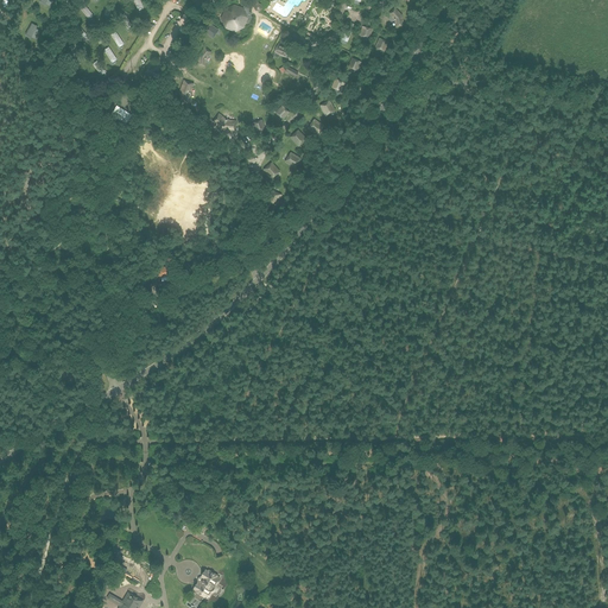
[(252,0),(254,1),(255,1),(257,4),(255,5),(254,7),(257,11),(259,12),(261,11),(263,7),(261,5),(259,4),(258,0),(257,0),(252,0)]
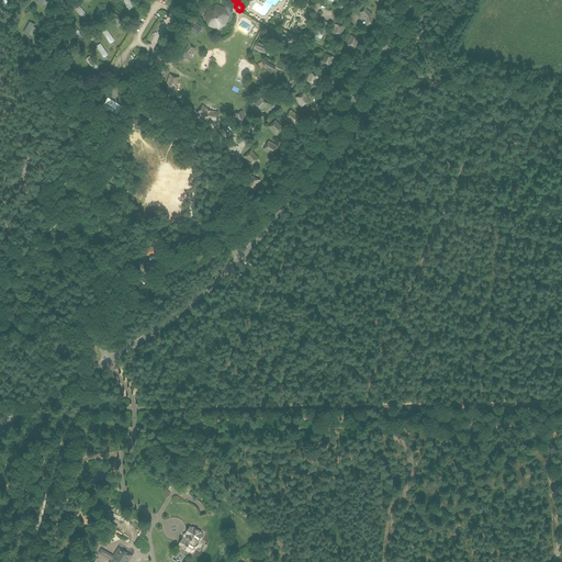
[(78,3),(74,8),(81,17),(86,13),(78,3)]
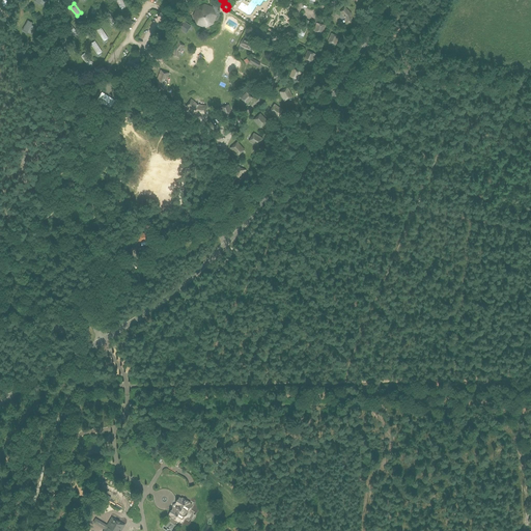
[(204,4),(196,7),(193,16),(195,21),(197,25),(205,28),(214,24),(215,20),(217,21),(218,20),(220,15),(219,15),(220,12),(220,10),(219,7),(218,7),(213,5),(213,7),(204,4)]
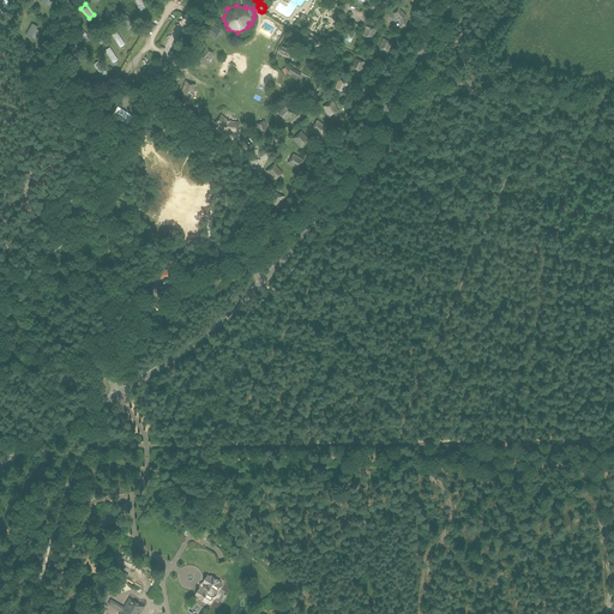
[(405,16),(398,8),(393,13),(398,19),(398,20),(401,28),(408,25),(405,16)]
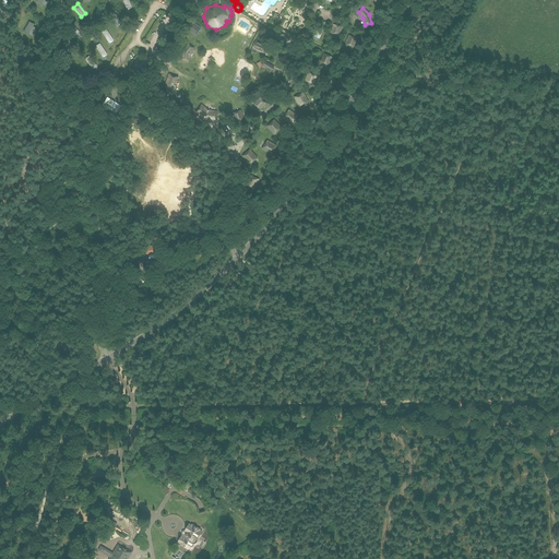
[(115,12),(110,15),(117,26),(122,23),(115,12)]
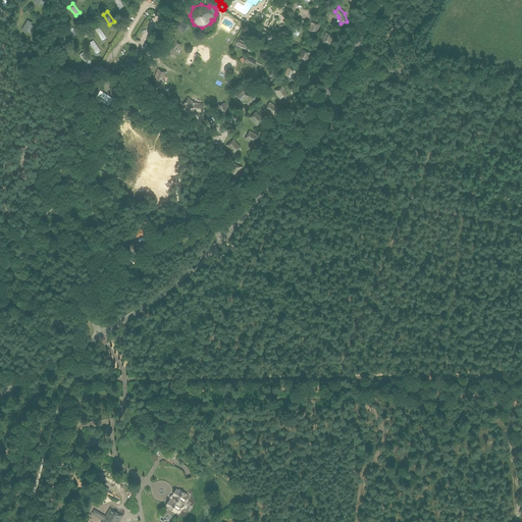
[(225,19),(224,22),(233,28),(235,24),(225,19)]
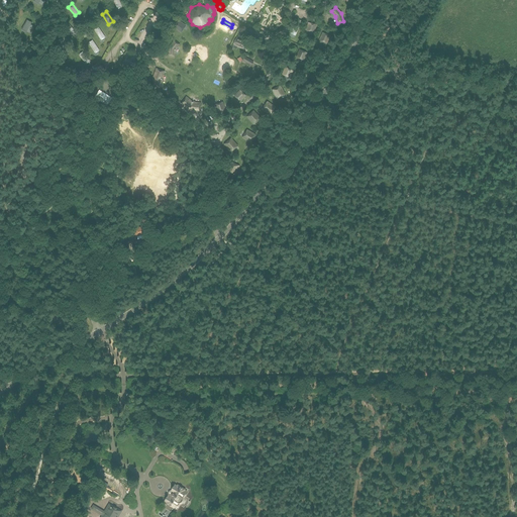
[(32,22),(27,20),(22,29),(30,34),(34,26),(31,24),(32,22)]
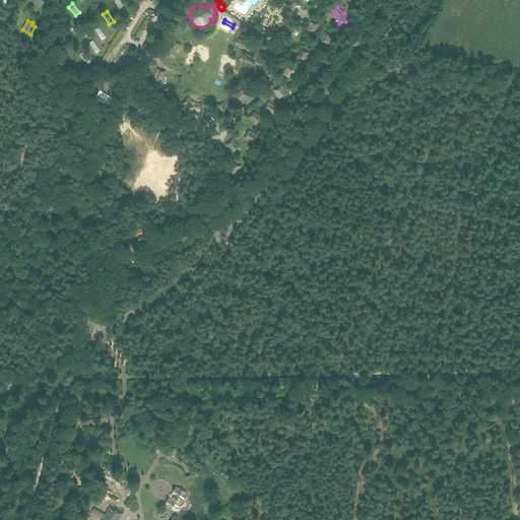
[(67,21),(63,24),(70,34),(74,29),(67,21)]
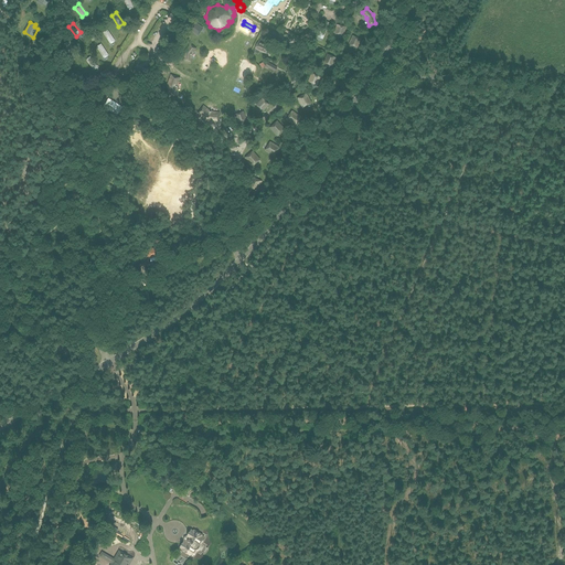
[(195,23),(190,30),(198,35),(203,29),(195,23)]
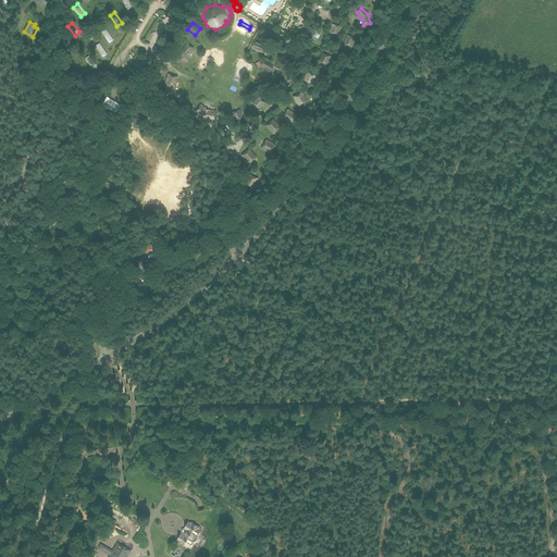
[(330,33),(338,35),(341,26),(332,24),(330,33)]
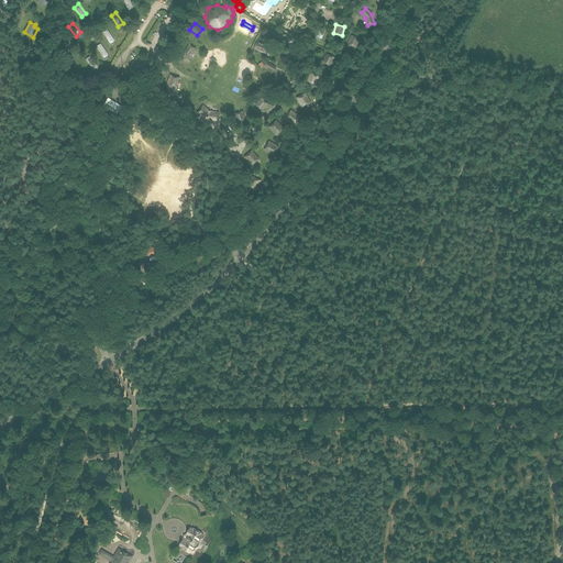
[(108,29),(102,32),(109,42),(114,40),(108,29)]
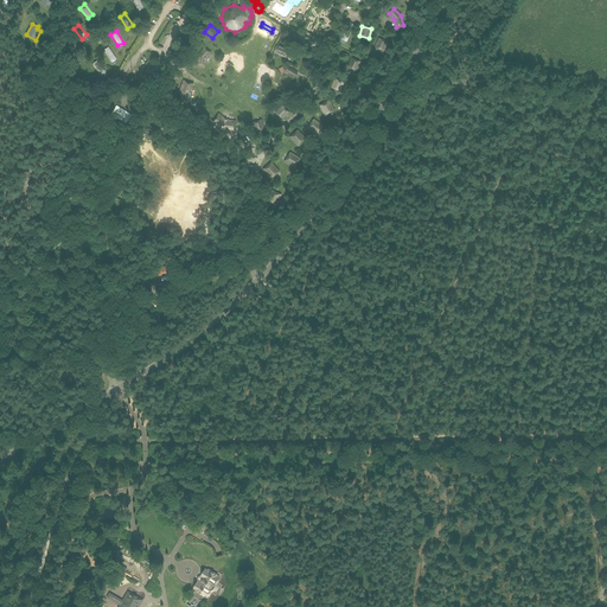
[(353,33),(346,31),(343,38),(350,42),(353,33)]
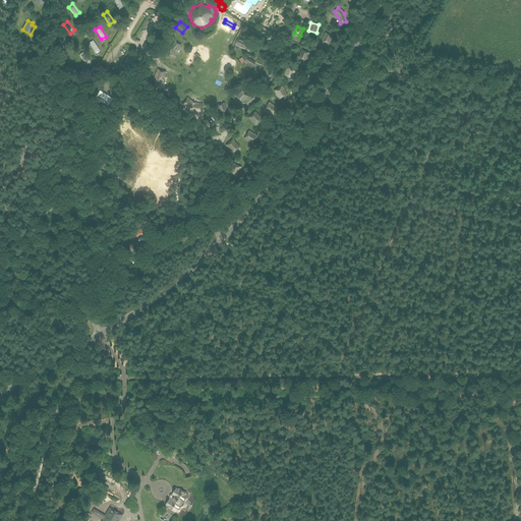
[(330,44),(333,37),(325,33),(322,40),(330,44)]
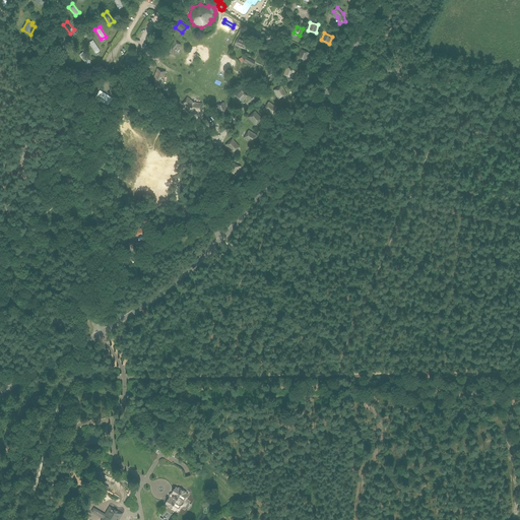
[(234,45),(246,50),(249,42),(238,37),(234,45)]
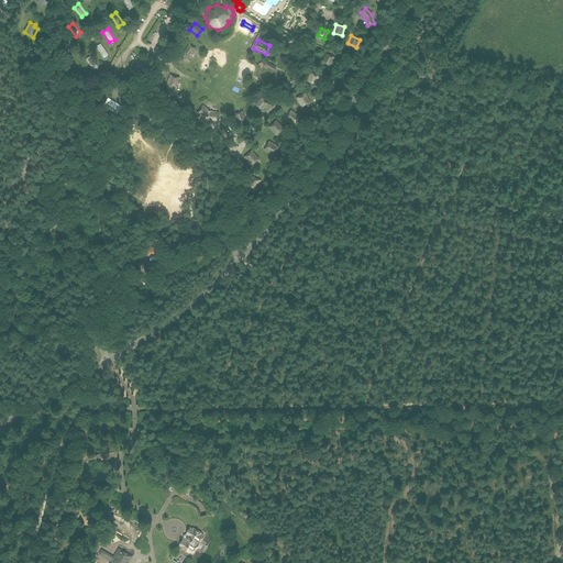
[(67,42),(63,44),(68,55),(74,52),(67,42)]
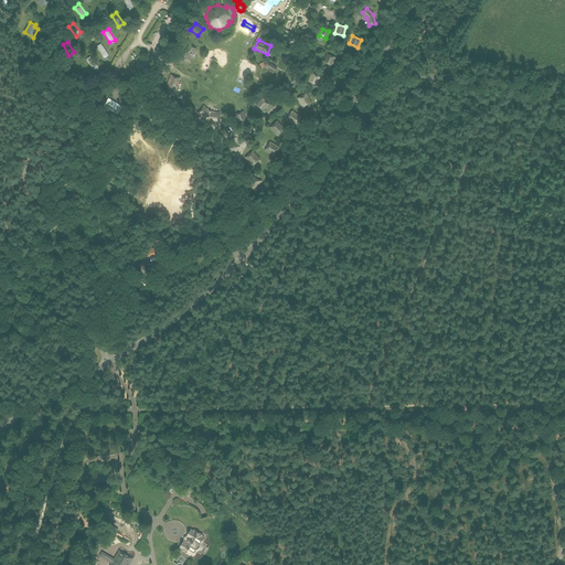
[(102,44),(96,48),(104,57),(108,53),(102,44)]
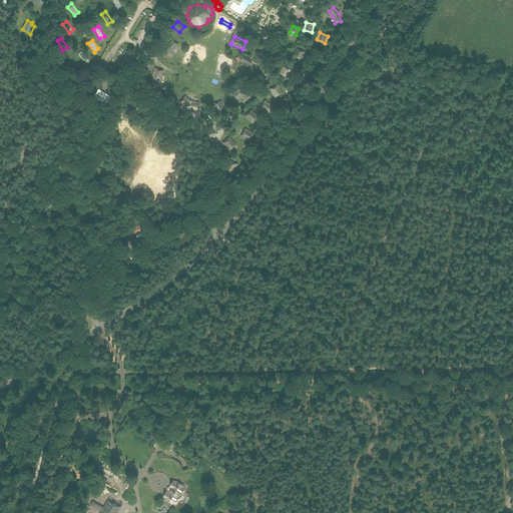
[(167,47),(166,55),(172,56),(173,50),(174,49),(177,44),(172,40),(167,47)]
